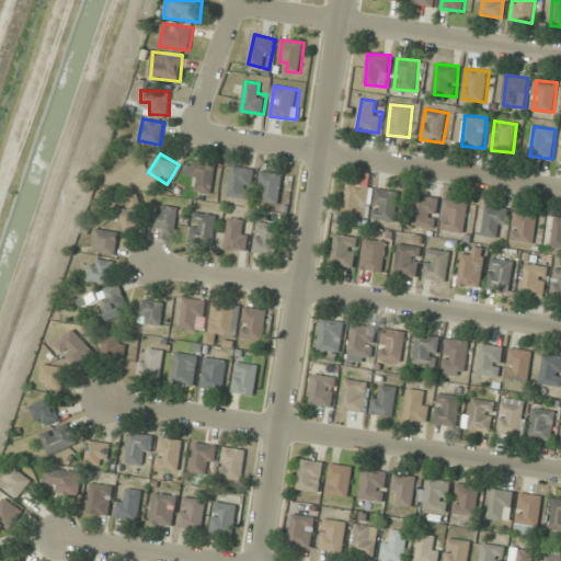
[(194,180),(193,191),(213,193),(216,164),(187,161),(185,179),(194,180)]
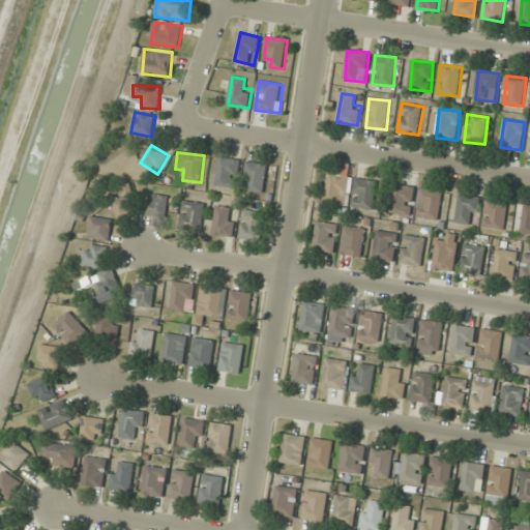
[(241,160),(221,156),(215,185),(236,188),(241,160)]
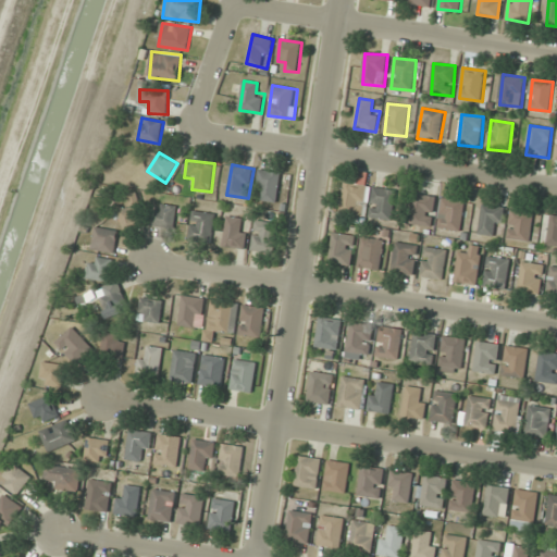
[(291,176),(261,168),(256,187),(267,190),(263,199),(276,203),(282,185),(287,187),(291,176)]
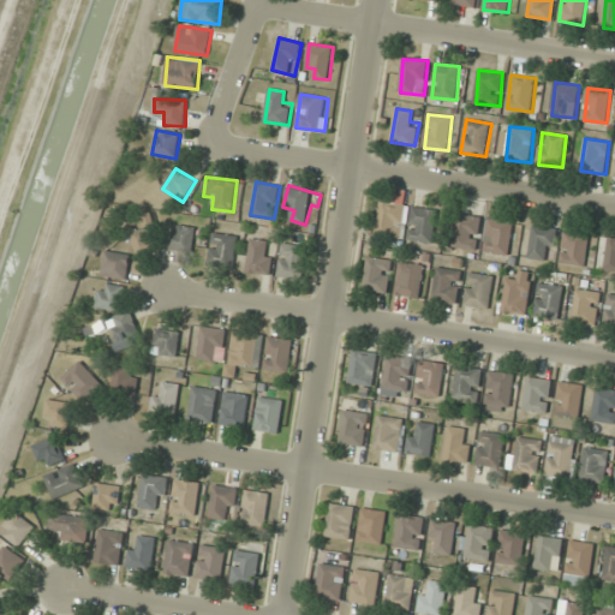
[(407,206),(381,202),(376,236),(402,239),(407,206)]
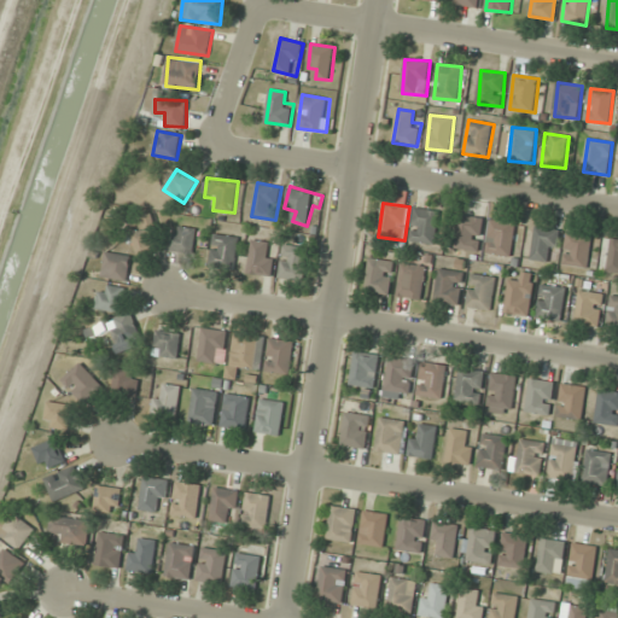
[(413,243),(437,244),(438,210),(414,209),(413,243)]
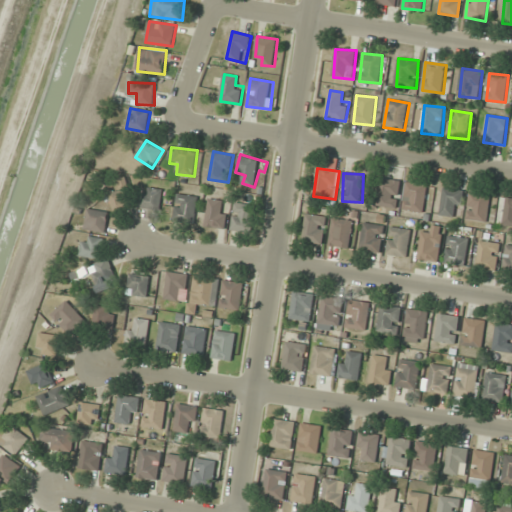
[(118,179),(119,192),(111,192),(112,212),(131,211),(129,178),(118,179)]
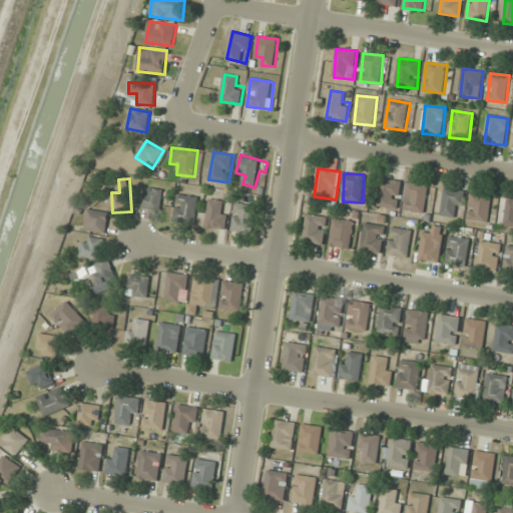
[(402,181),(383,178),(380,206),(398,208),(402,181)]
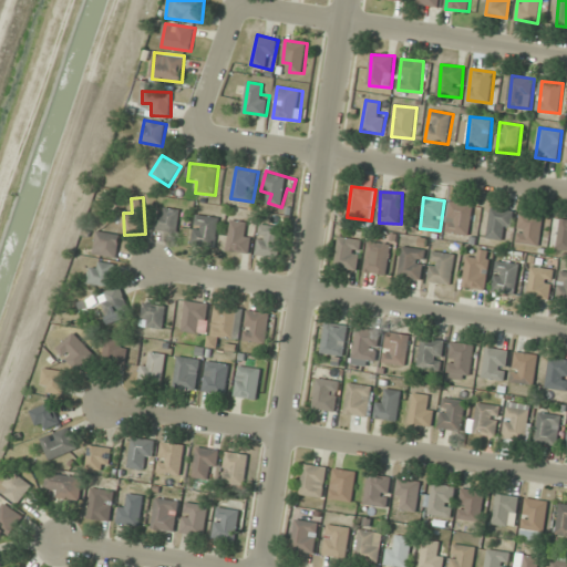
[(445,232),(468,235),(473,205),(451,202),(445,232)]
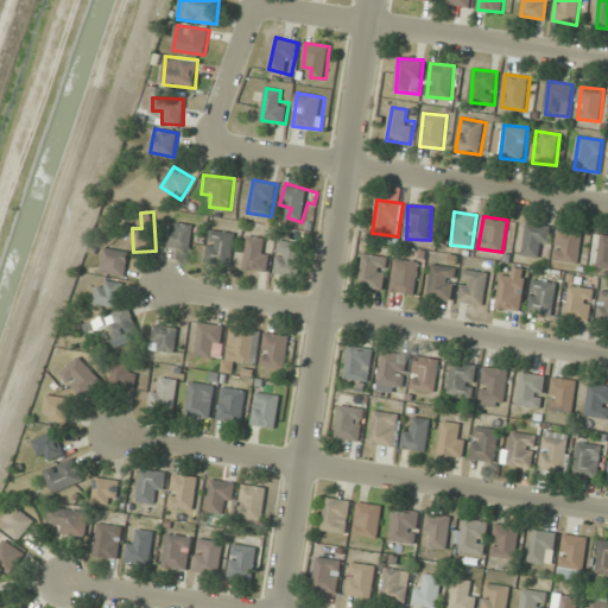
[(166,245),(189,251),(195,227),(172,221),(166,245)]
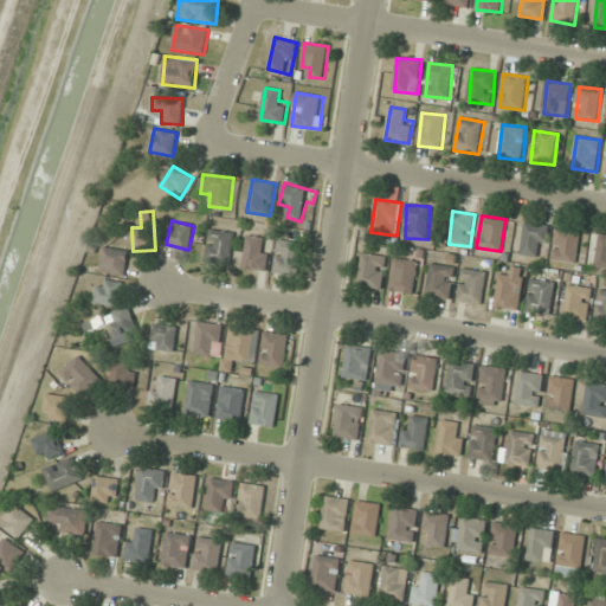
[(547,225),(526,223),(521,255),(543,257),(547,225)]
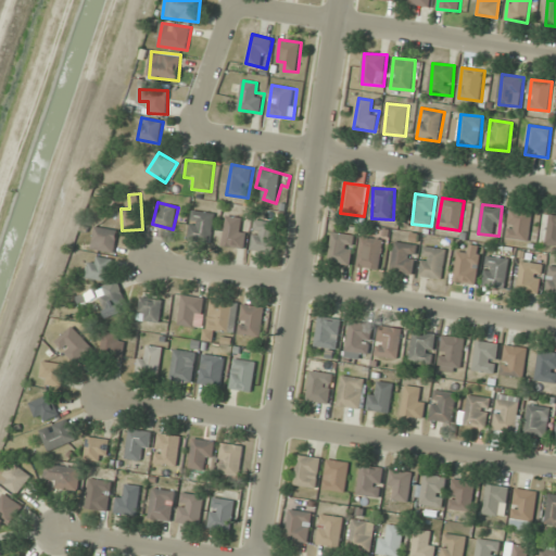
[(507,238),(529,241),(532,211),(510,209),(507,238)]
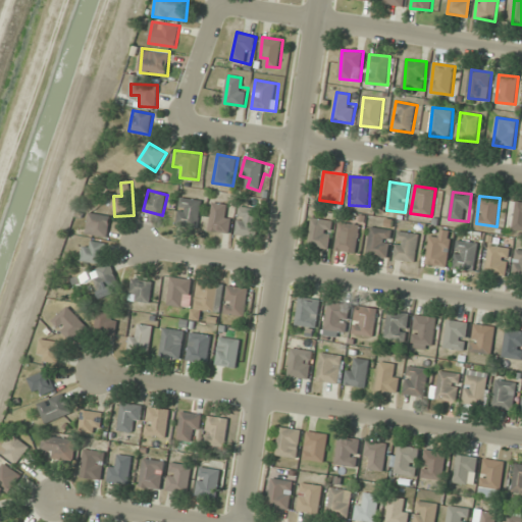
[(176,223),(197,228),(203,201),(183,197),(176,223)]
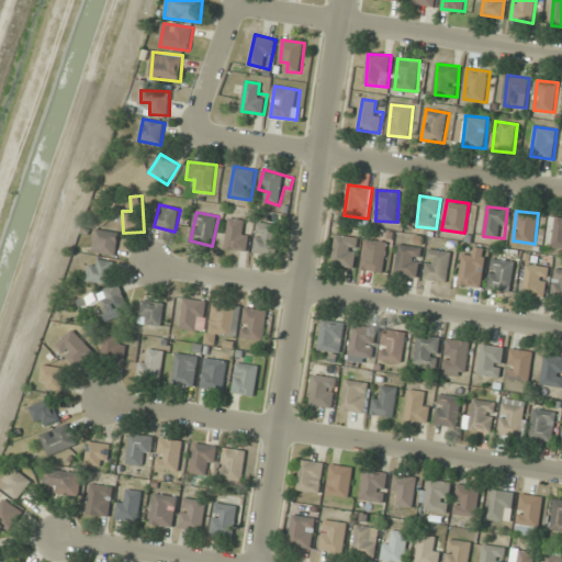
[(227,249),(249,250),(250,231),(243,231),(243,220),(228,218),(227,249)]
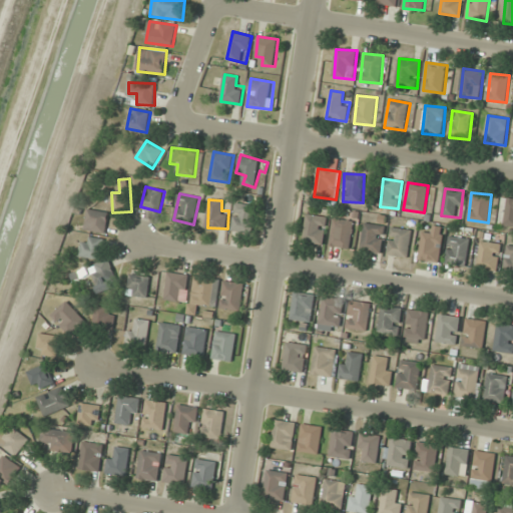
[(249,233),(253,205),(236,203),(232,230),(249,233)]
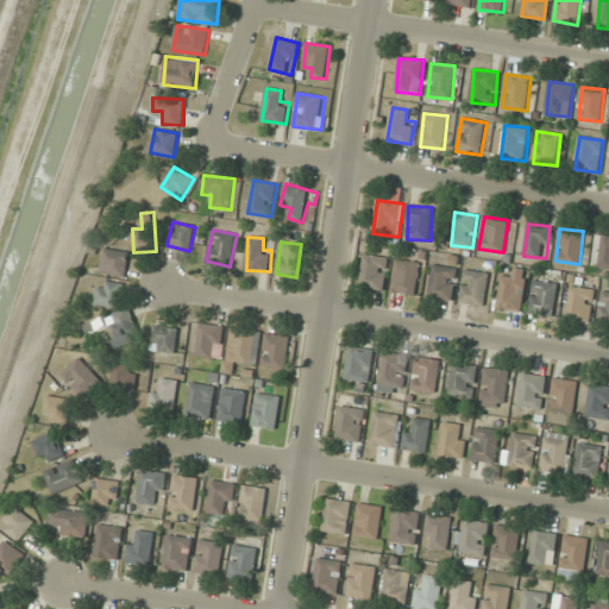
[(129,251),(104,250),(101,274),(126,276),(129,251)]
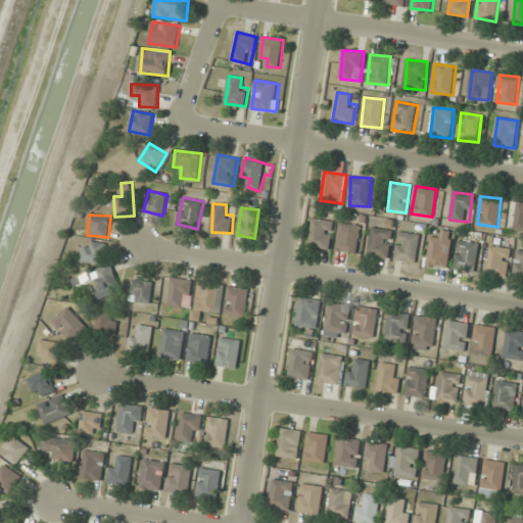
[(334,221),(313,219),(311,247),(331,248),(334,221)]
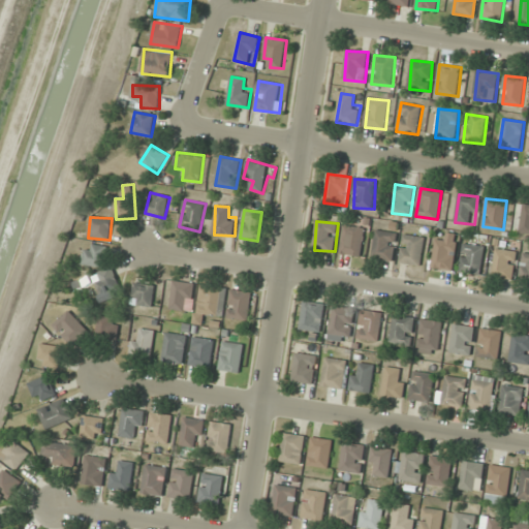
[(366,228),(345,224),(340,252),(360,256),(366,228)]
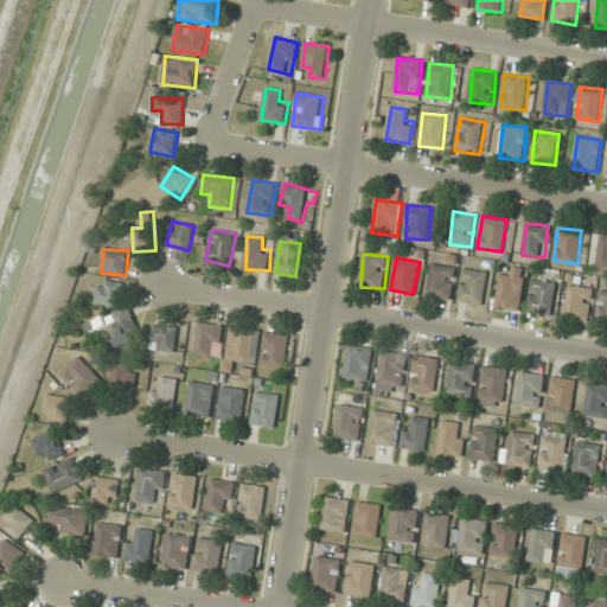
[(452,300),(457,268),(432,264),(428,296),(452,300)]
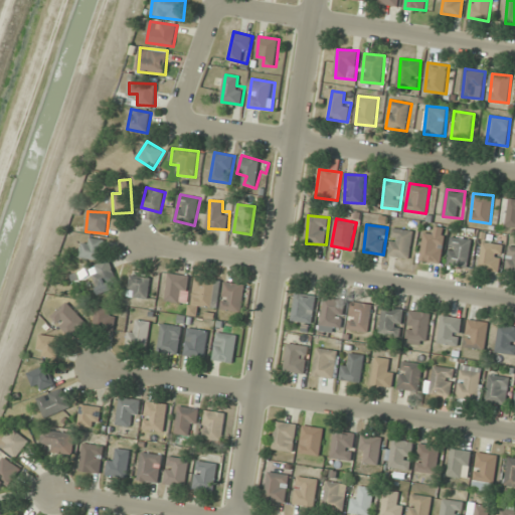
[(420,261),(441,264),(447,228),(436,227),(434,236),(424,235),(420,261)]
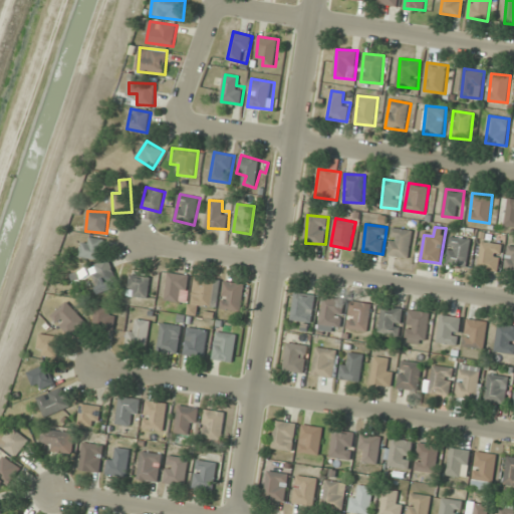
[(390,256),(409,258),(413,230),(393,228),(390,256)]
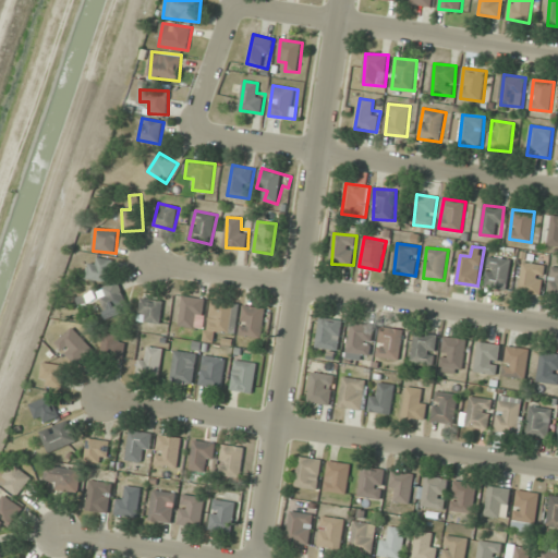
[(114,262),(93,256),(87,278),(108,283),(114,262)]
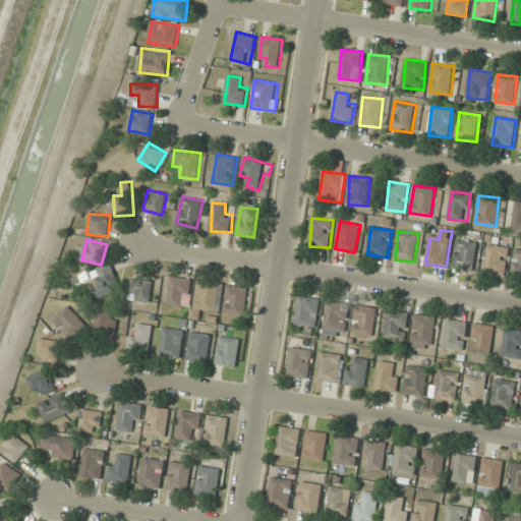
[(476,241),(456,240),(454,269),(474,270),(476,241)]
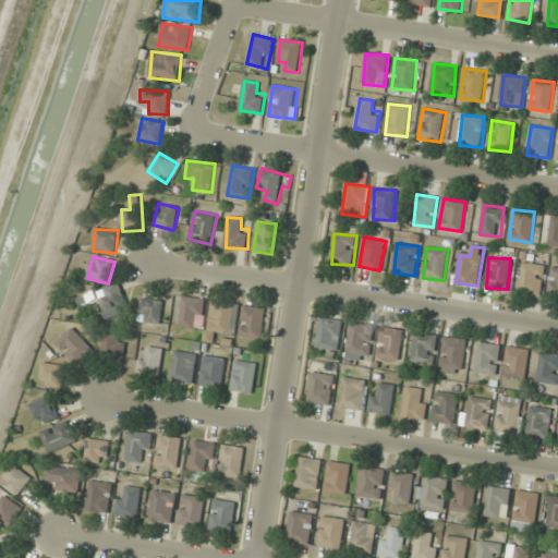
[(541,295),(546,266),(523,262),(519,291),(541,295)]
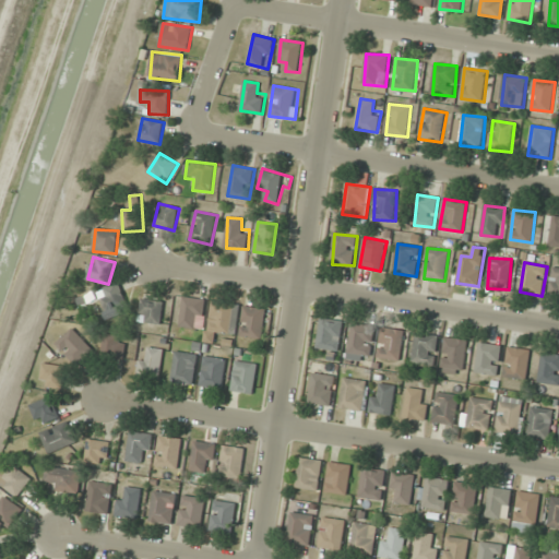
[(548,297),(558,298),(558,268),(552,268),(548,297)]
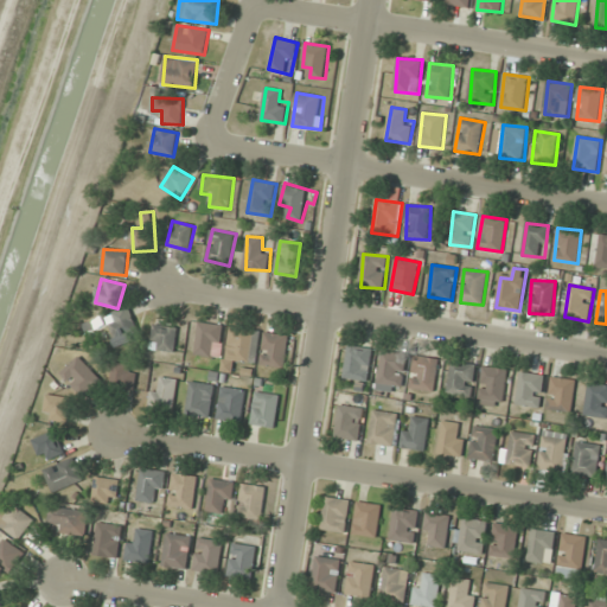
[(141,337),(128,310),(107,319),(120,347),(141,337)]
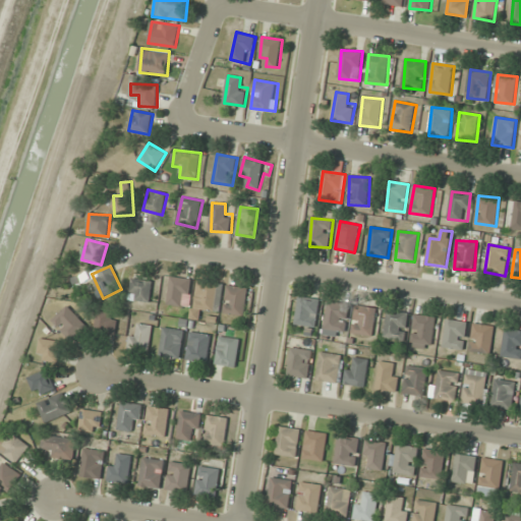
[(169,302),(189,303),(191,279),(170,277),(169,302)]
